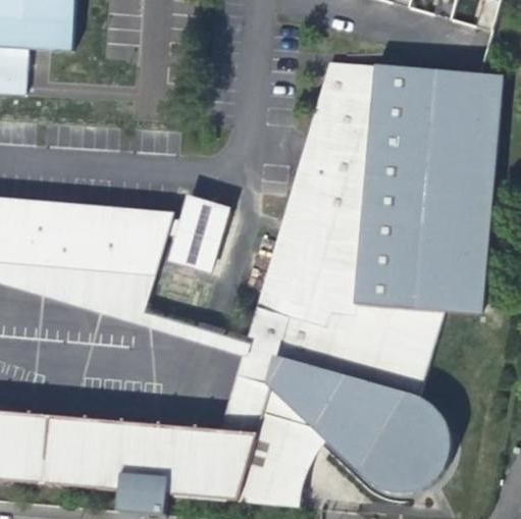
[(0,0),(0,91),(27,93),(29,48),(72,49),(75,0),(0,0)]
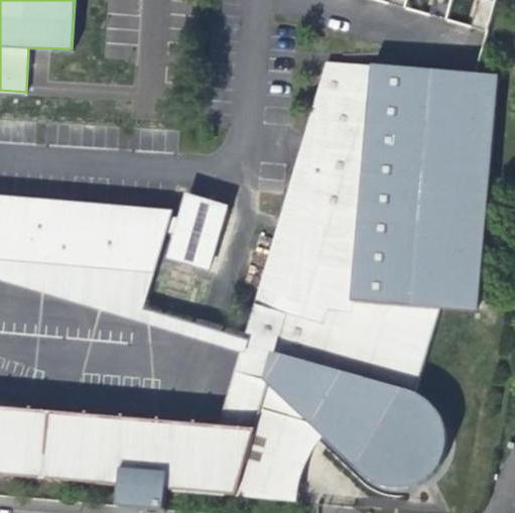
[(388,0),(388,1),(405,6),(406,0),(432,0),(430,12),(446,17),(452,0),(478,0),(471,24),(489,28),(496,0),(388,0)]
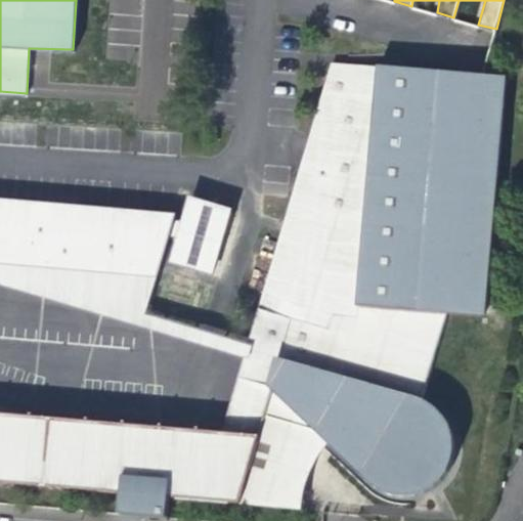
[(0,260),(156,273),(173,213),(0,199),(0,482),(123,493),(121,514),(169,518),(171,497),(242,502),(266,416),(318,431),(375,480),(400,491),(417,491),(426,487),(434,482),(442,475),(448,465),(450,459),(452,448),(452,439),(450,429),(445,419),(422,400),(447,312),(482,314),(503,74),(378,63),(377,78),(325,74),(318,160),(301,163),(247,346),(222,431),(31,415),(0,404),(0,260)]
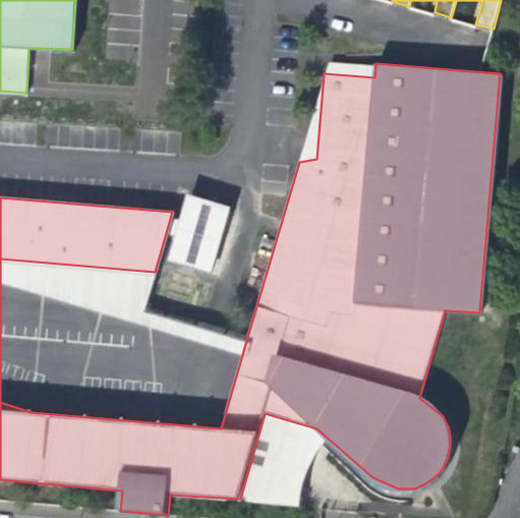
[(229,208),(189,195),(171,259),(211,270),(229,208)]
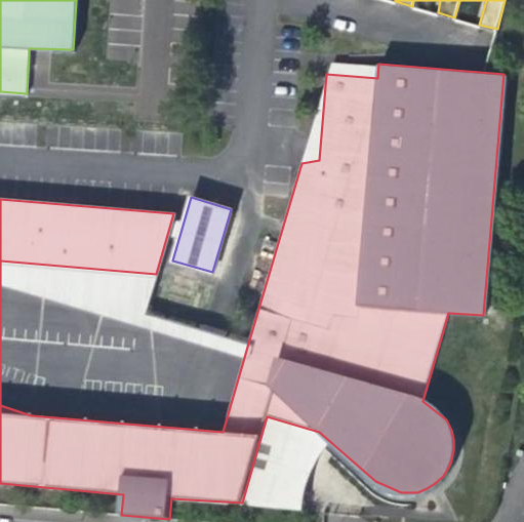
[(0,280),(144,313),(156,274),(0,261),(0,280)]
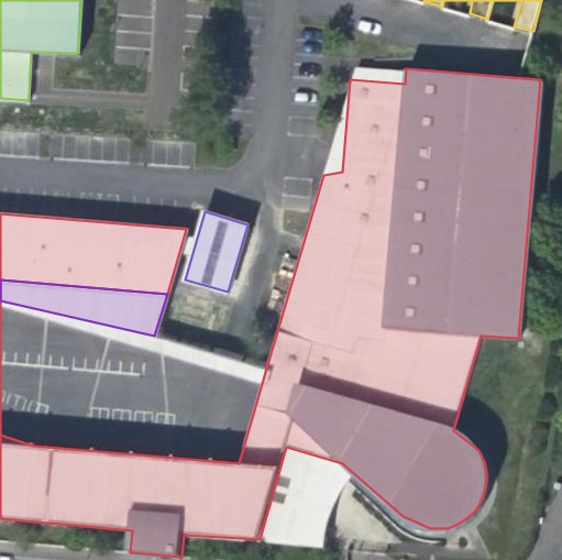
[(342,463),(286,447),(260,539),(320,546),(342,463)]
